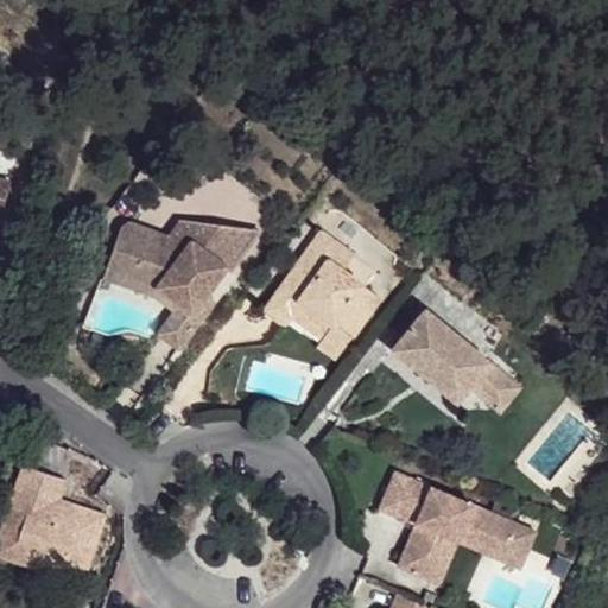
[(0,213),(2,215),(11,182),(0,178),(0,213)]
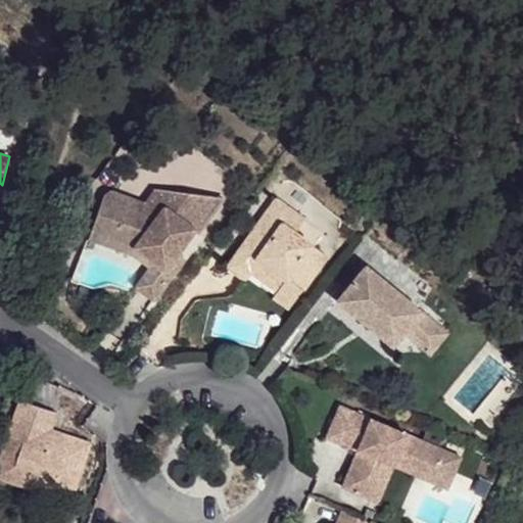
[(104,196),(91,231),(134,245),(159,266),(173,275),(185,258),(178,252),(196,228),(200,231),(223,199),(154,190),(145,203),(111,191),(104,196)]
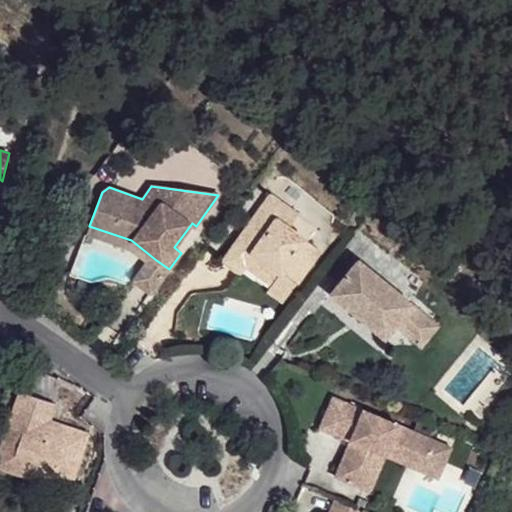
[(304,216),(277,196),(267,209),(270,211),(260,223),(258,222),(228,261),(245,272),(250,265),(257,254),(284,274),(276,284),(292,296),(326,250),(295,228),(304,216)]
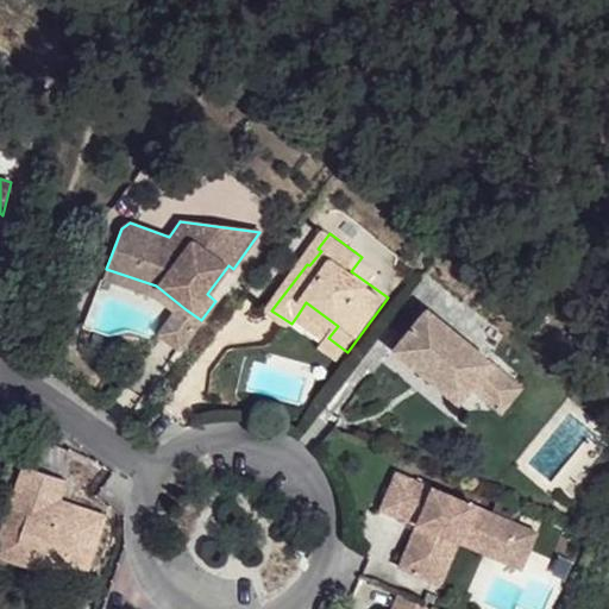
[(321,251),(318,249),(307,264),(309,265),(321,251)]
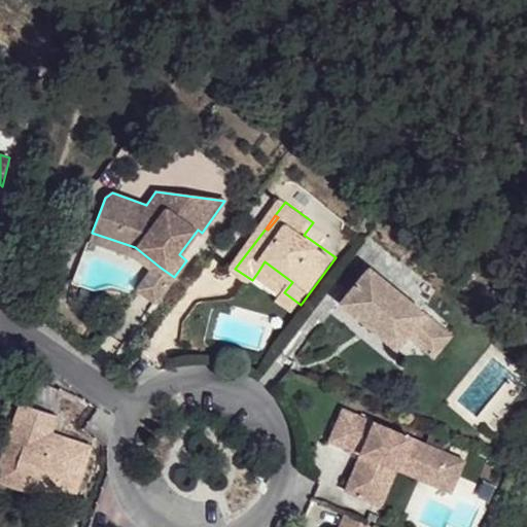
[(135,247),(92,233),(90,240),(135,255),(152,270),(161,268),(135,247)]
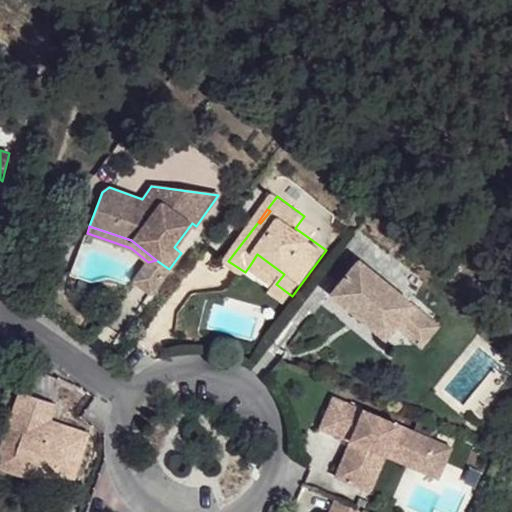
[(250,265),(276,284),(284,274),(257,254),(250,265)]
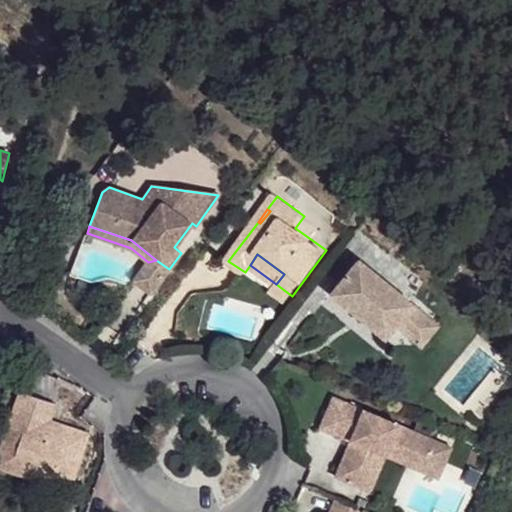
[(156,260),(148,262),(133,280),(151,294),(169,269),(156,260)]
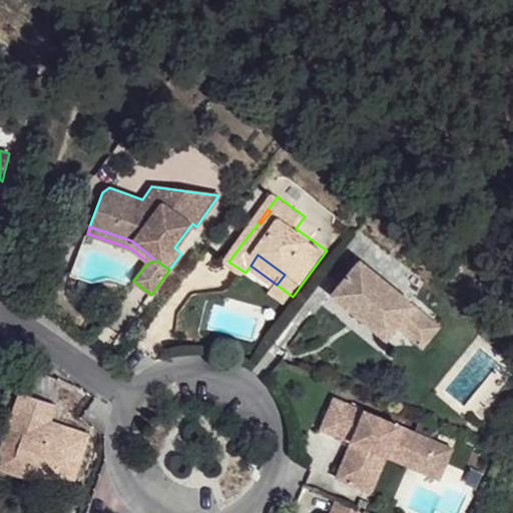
[(414,306),(362,265),(333,301),(385,341),(395,330),(414,306)]
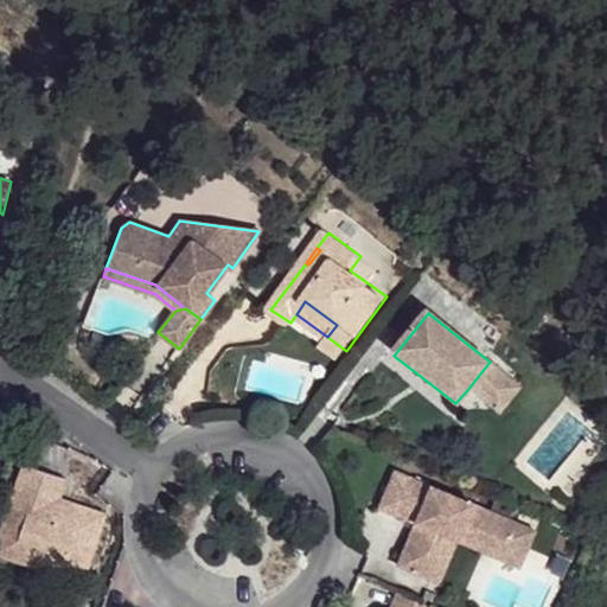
[(346,351),(327,337),(323,344),(342,358),(346,351)]
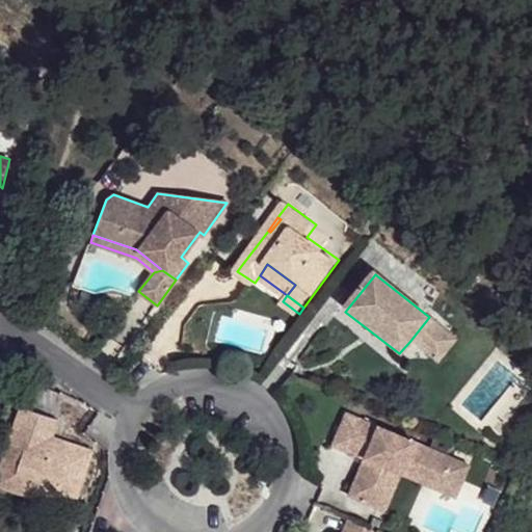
[(429,317),(409,342),(435,362),(455,337),(429,317)]
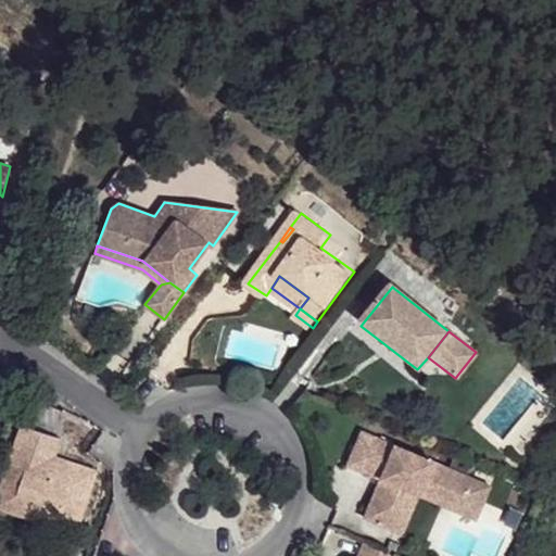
[(64,443),(24,429),(3,491),(28,501),(62,512),(60,518),(84,527),(101,476),(68,466),(66,470),(57,467),(58,463),(64,443)]
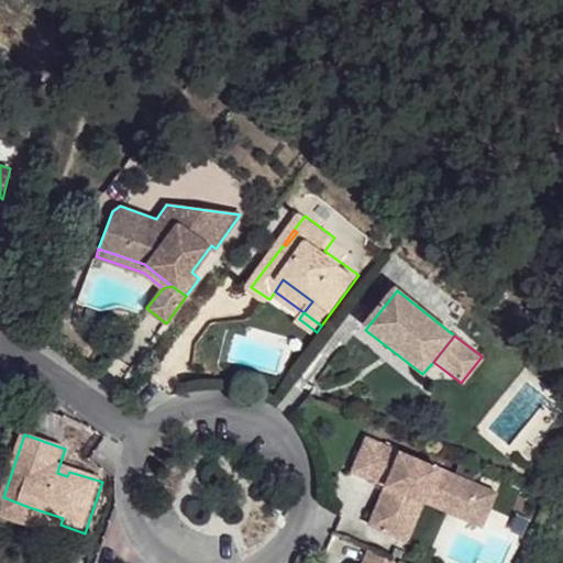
[(382,443),(364,435),(350,470),(385,485),(367,523),(399,537),(419,494),(462,512),(474,483),(397,450),(393,457),(378,451),(382,443)]
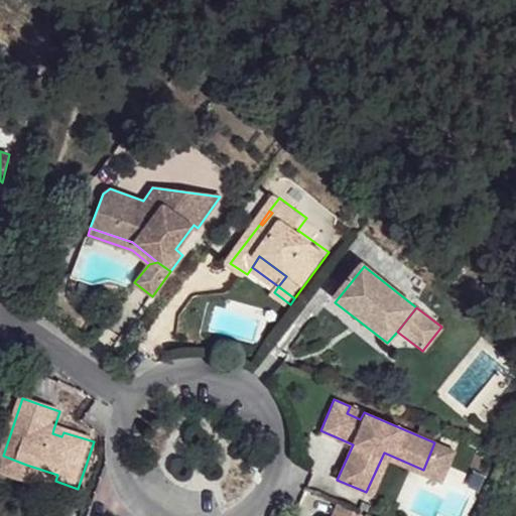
[(364,412),(350,406),(347,413),(360,419),(364,412)]
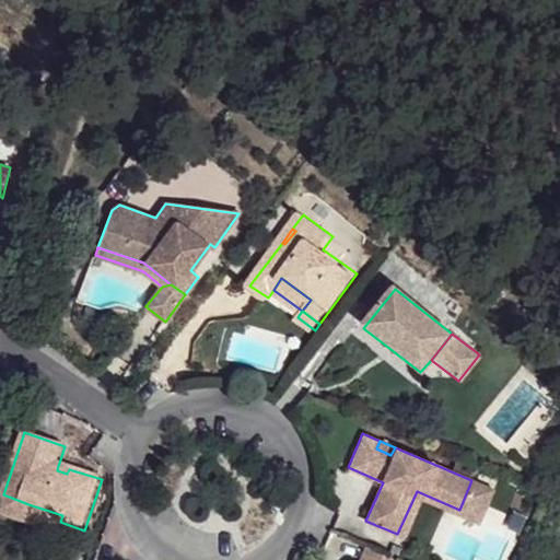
[(417,491),(397,534),(404,537),(419,502),(474,525),(489,489),(471,480),(459,510),(417,491)]
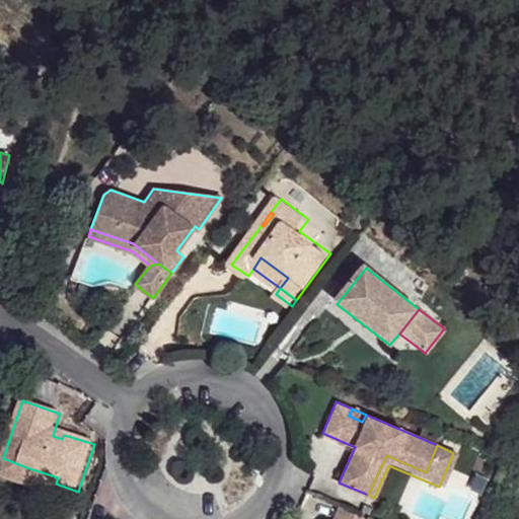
[(26,467),(3,458),(0,467),(0,478),(20,486),(26,467)]
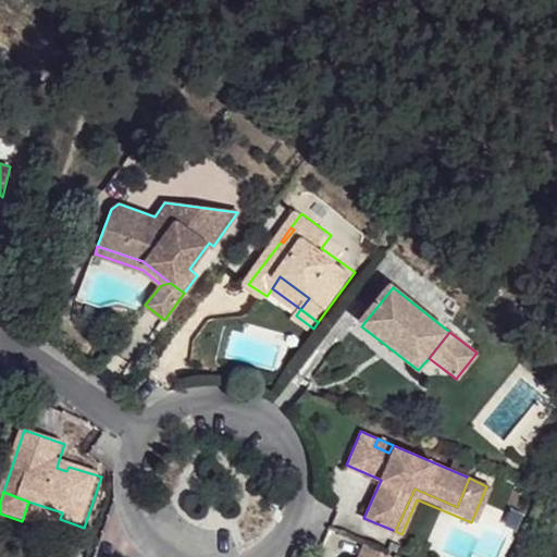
[(393,556),(367,545),(361,556),(393,556)]
